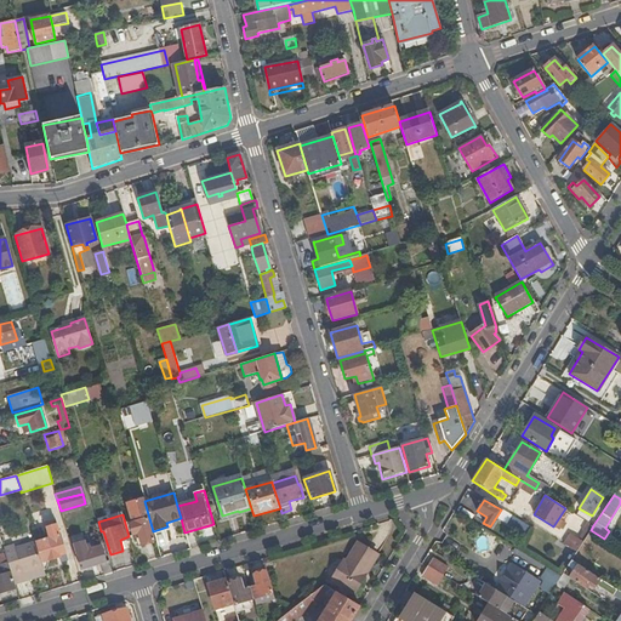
[(531,527),(512,514),(507,523),(527,534),(531,527)]
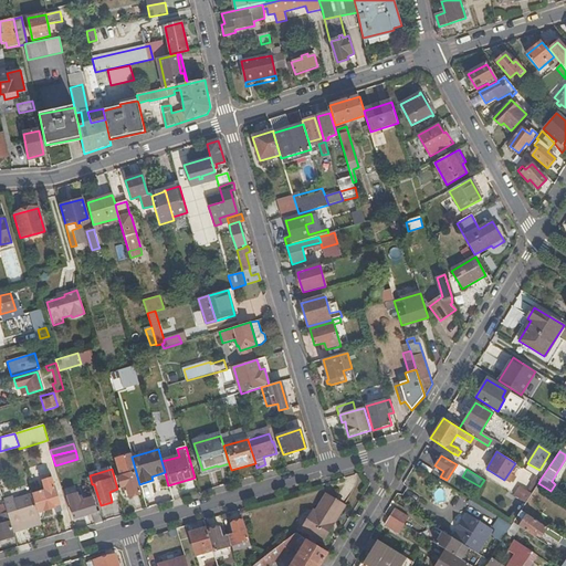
[(139,493),(134,472),(117,478),(121,489),(125,488),(128,496),(139,493)]
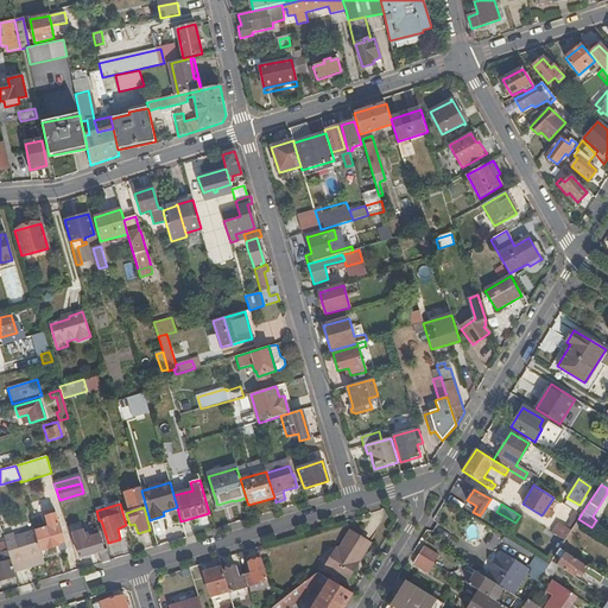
[(391,515),(390,510),(388,510),(386,511),(385,512),(384,514),(384,517),(385,519),(387,521),(390,523),(392,523),(393,521),(394,520),(396,519),(397,518),(391,515)]
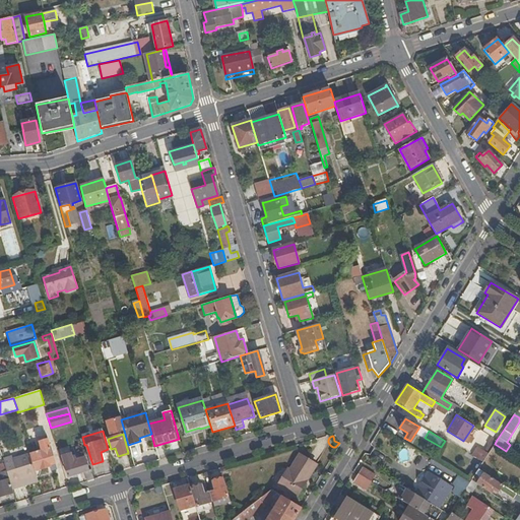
[(30,455),(38,477),(40,477),(42,471),(41,469),(51,466),(51,464),(56,463),(49,439),(40,442),(42,451),(30,454),(30,455)]
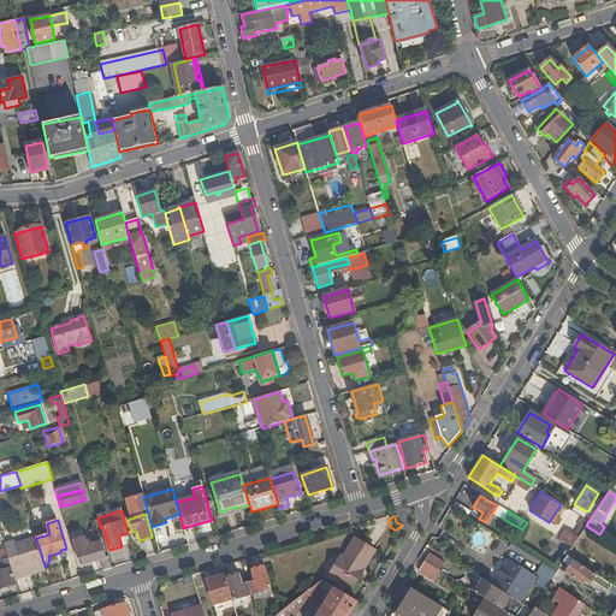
[(573,546),(578,539),(564,529),(558,538),(573,546)]
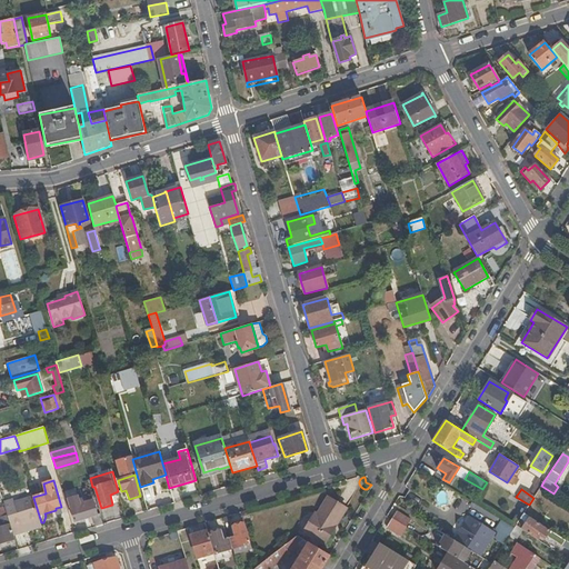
[(28,531),(42,528),(41,522),(33,498),(13,503),(12,500),(3,502),(5,506),(7,516),(10,526),(12,535),(27,530),(28,531)]
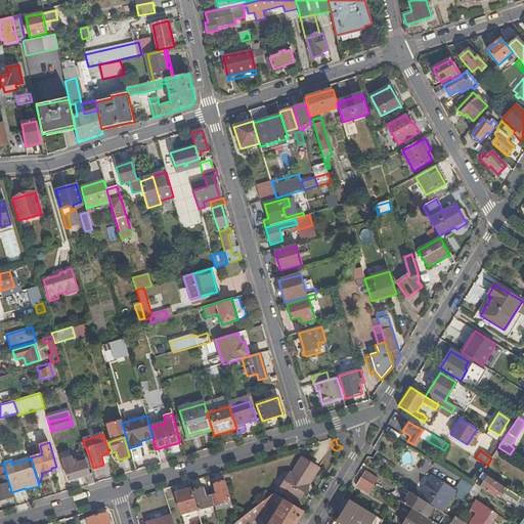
[(87,485),(95,483),(92,473),(89,474),(85,461),(77,464),(77,466),(73,467),(71,459),(62,461),(69,480),(84,476),(87,485)]
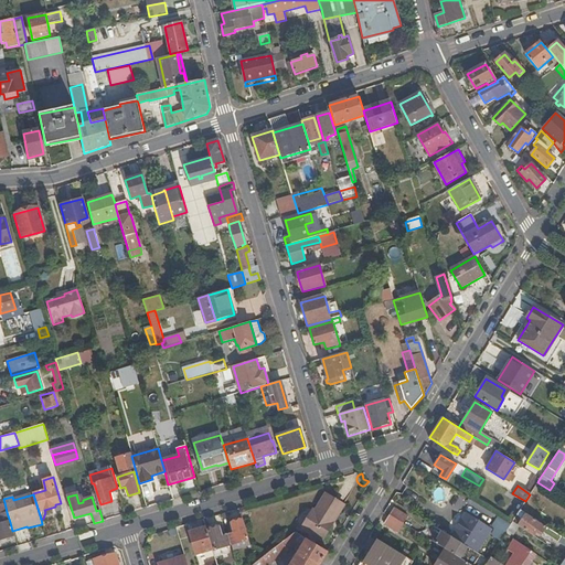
[(301,528),(310,533),(317,537),(321,540),(343,505),(326,494),(315,511),(312,509),(301,528)]
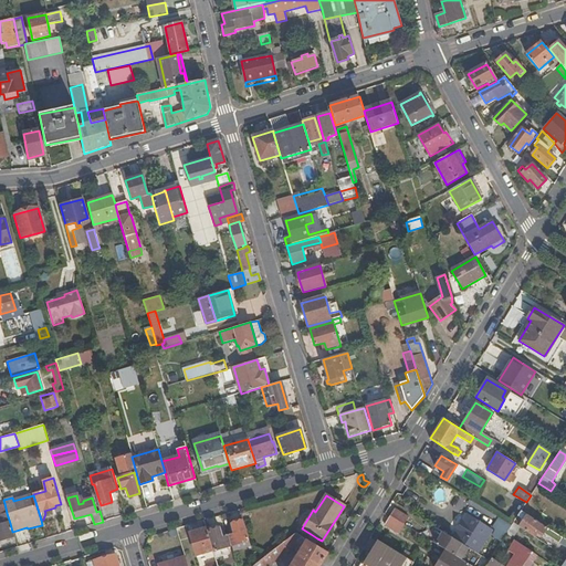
[(394,509),(390,515),(404,524),(408,517),(394,509)]
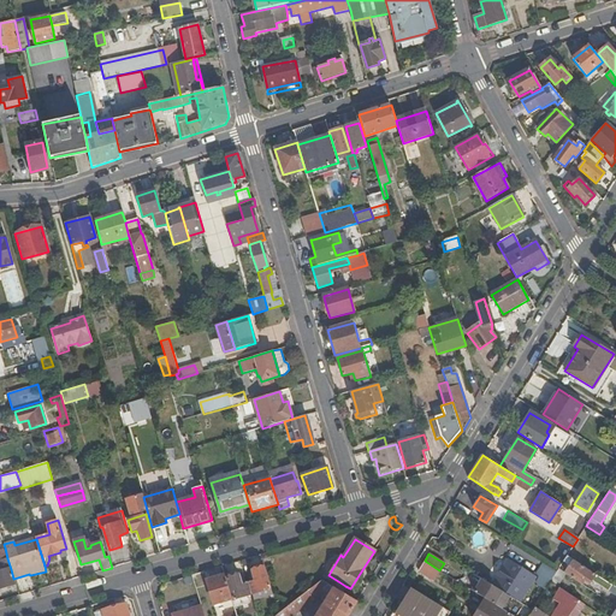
[(604,586),(609,590),(612,585),(567,556),(558,568),(563,572),(581,584),(584,579),(590,582),(592,580),(593,581),(593,584),(598,587),(599,585),(603,587),(604,586)]
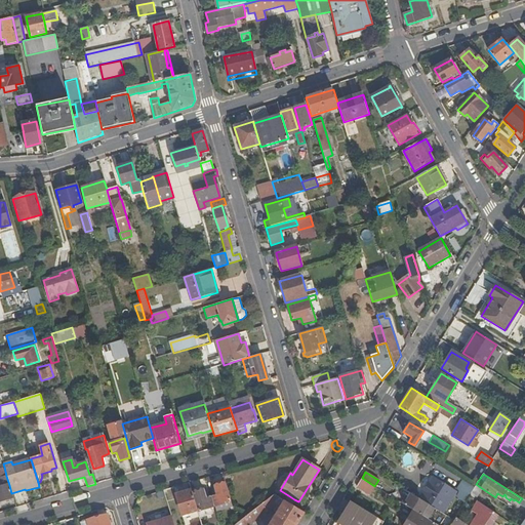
[(0,477),(0,500),(12,498),(8,485),(9,485),(6,476),(0,477)]
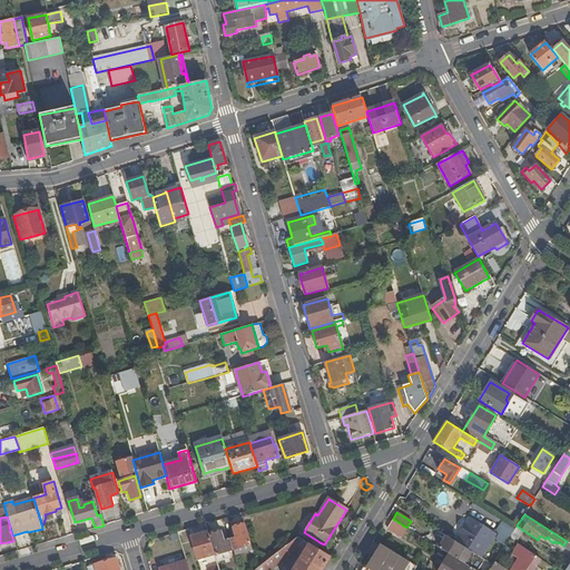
[(470,518),(457,540),(481,557),(495,533),(470,518)]
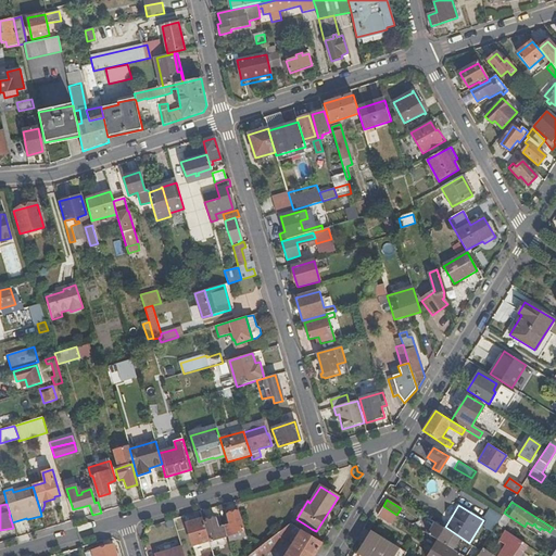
[(396,515),(383,506),(379,513),(392,521),(396,515)]
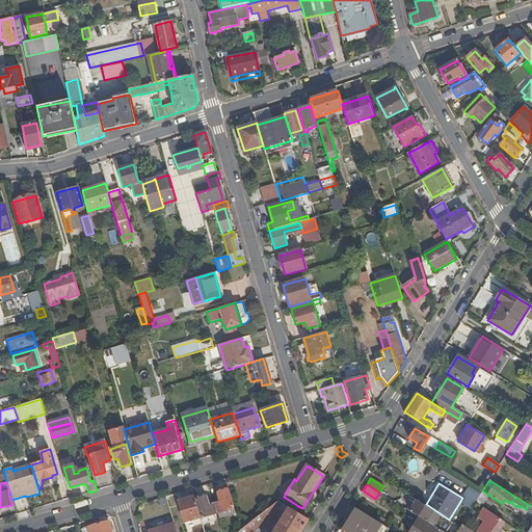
[(480,494),(471,488),(464,497),(466,499),(462,504),(470,510),(476,502),(480,494)]
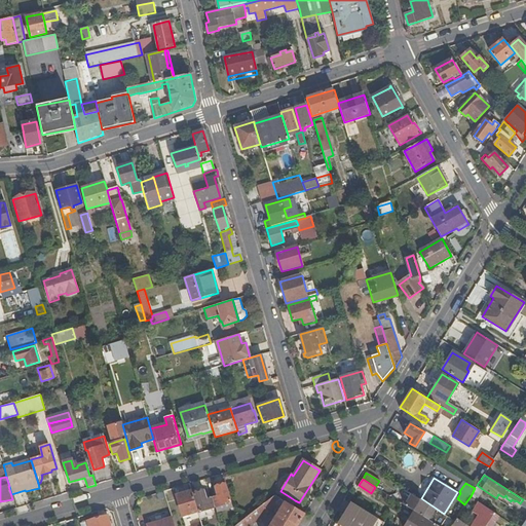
[(217,496),(213,498),(216,506),(230,502),(225,484),(214,487),(217,494),(217,496)]
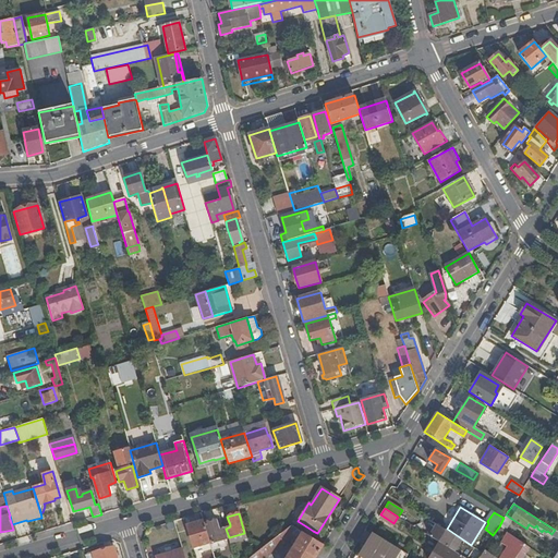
[(510,518),(506,514),(504,518),(499,526),(504,529),(510,518)]
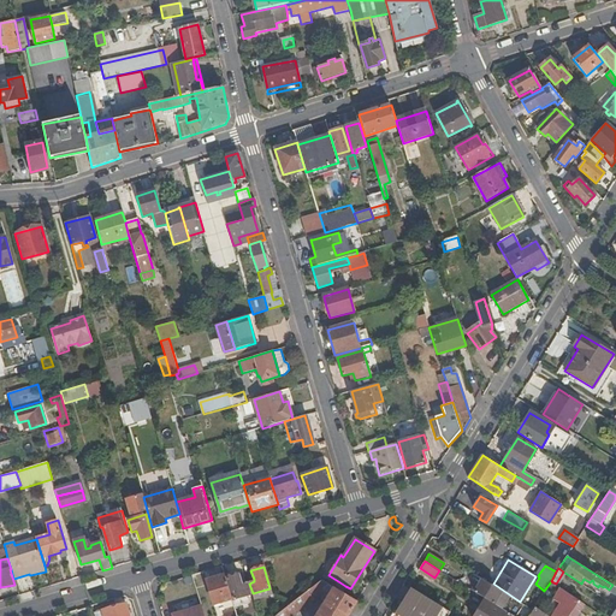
[(250,594),(247,585),(242,586),(241,584),(238,574),(226,578),(232,599),(250,594)]
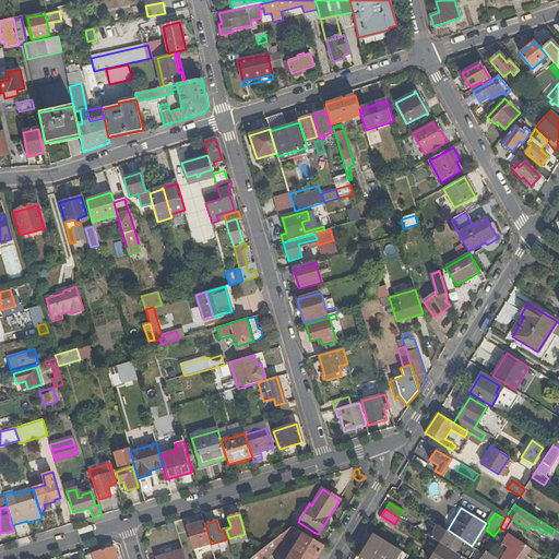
[(210,544),(203,522),(187,526),(193,548),(210,544)]
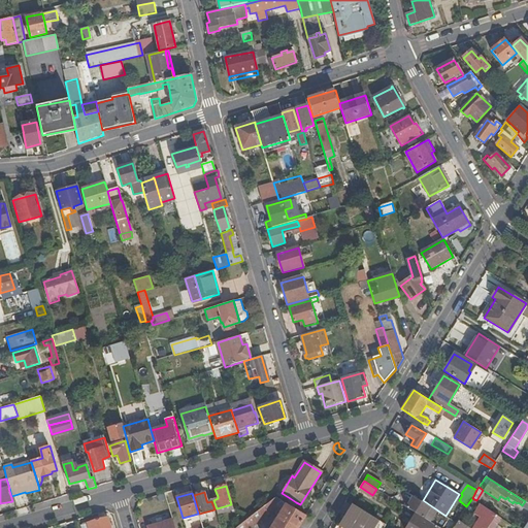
[(403,505),(406,507),(413,495),(410,494),(403,505)]
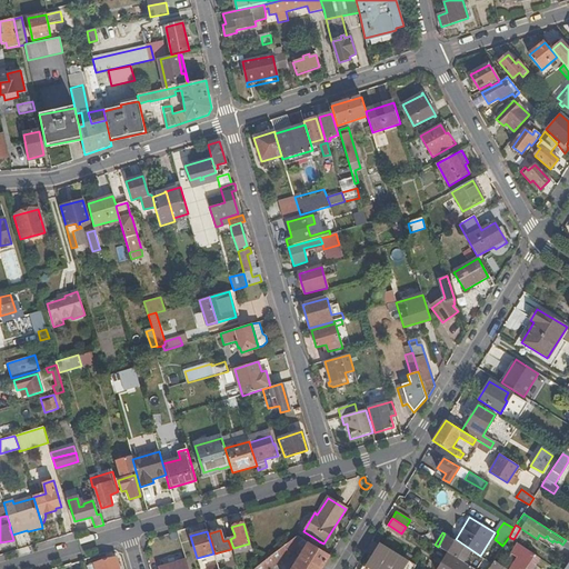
[(463,546),(445,533),(438,547),(462,562),(466,557),(470,550),(463,546)]
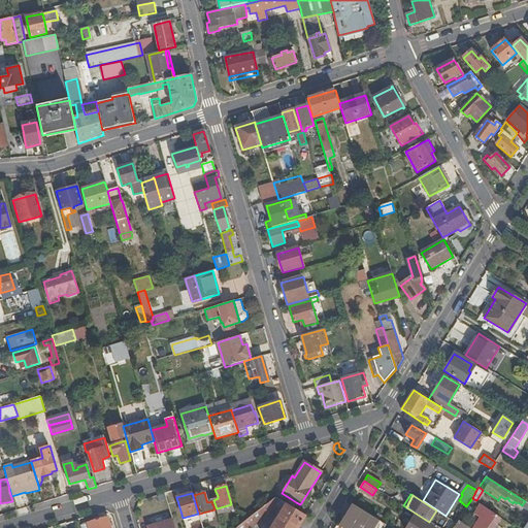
[(274,499),(239,525),(234,527),(250,527),(274,509),(273,507),(276,504),(278,507),(281,512),(270,527),(298,527),(301,524),(306,516),(293,507),(286,503),(276,497),(274,499)]
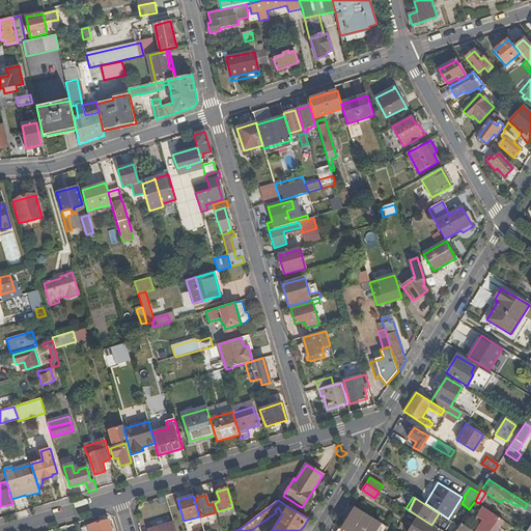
[(291,501),(287,506),(295,510),(298,505),(291,501)]
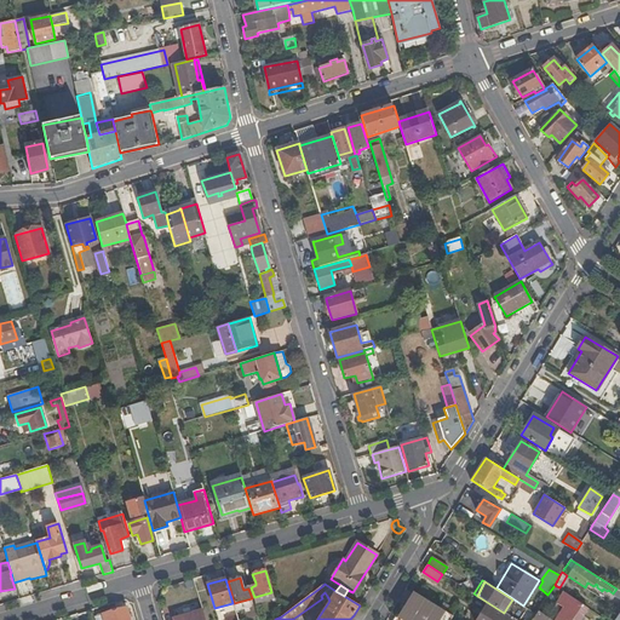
[(575,619),(573,618),(577,612),(583,615),(587,607),(564,591),(556,603),(563,607),(555,619),(575,619)]
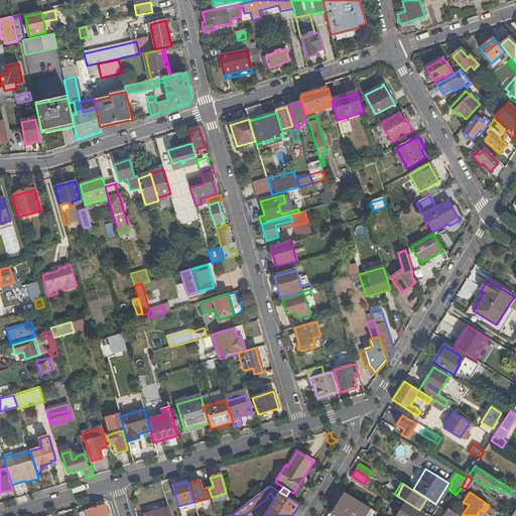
[(365,515),(370,508),(347,494),(334,515),(335,515),(365,515)]
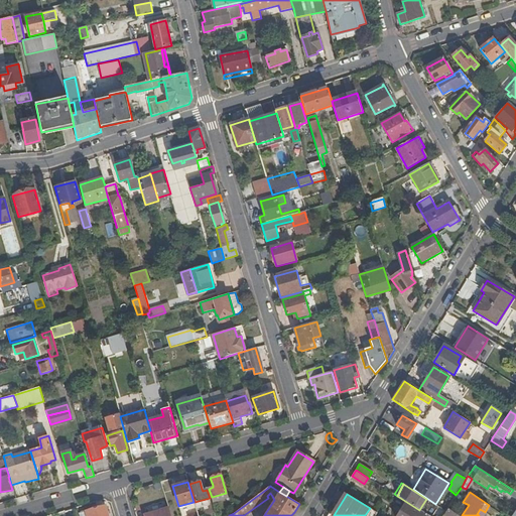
[(430,515),(419,510),(418,512),(404,503),(396,515),(430,515)]
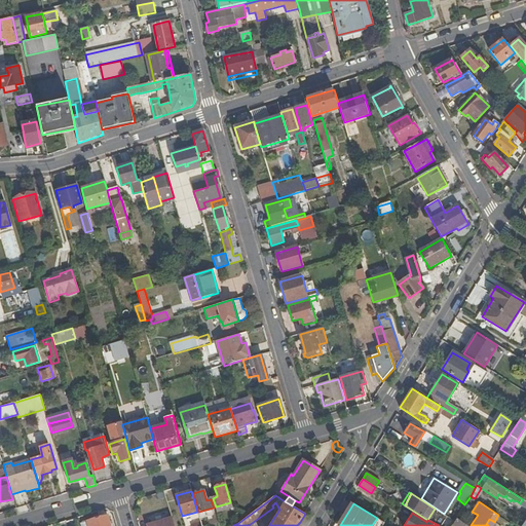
[(108,517),(79,524),(80,525),(112,525),(111,519),(108,520),(108,517)]
